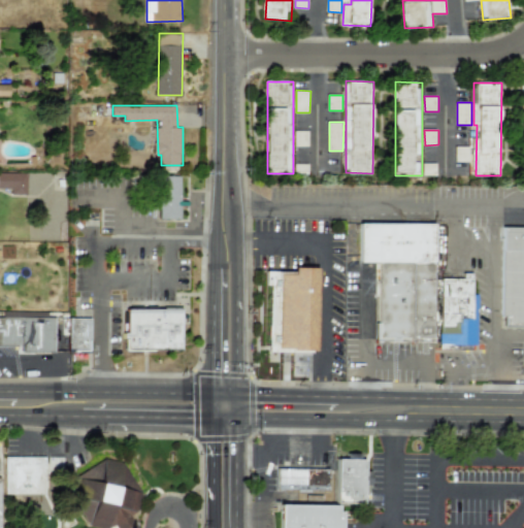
[(309,131),(295,131),(296,146),(310,146),(309,131)]
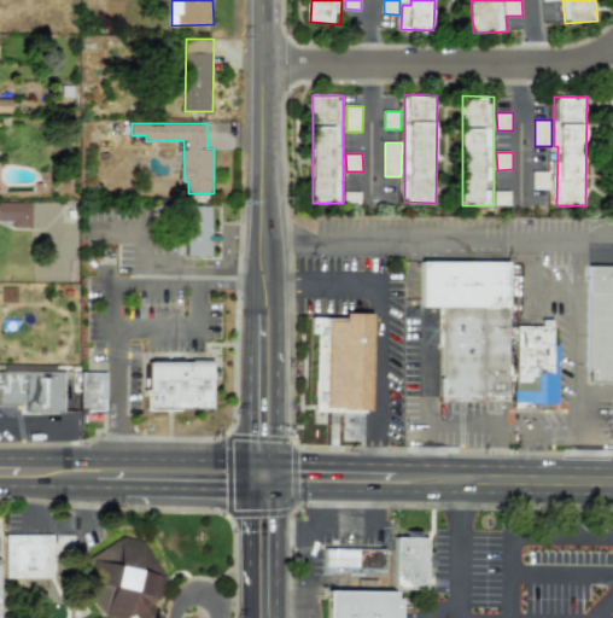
[(536,190),(552,190),(552,172),(535,172),(536,190)]
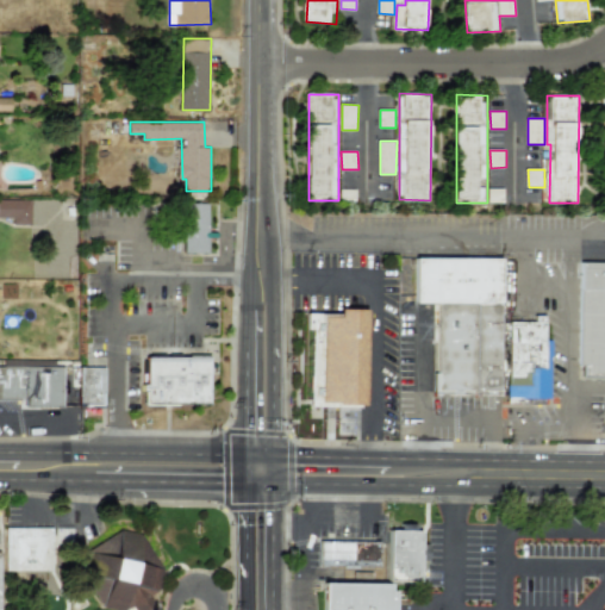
[(506,203),(506,188),(491,190),(491,203),(506,203)]
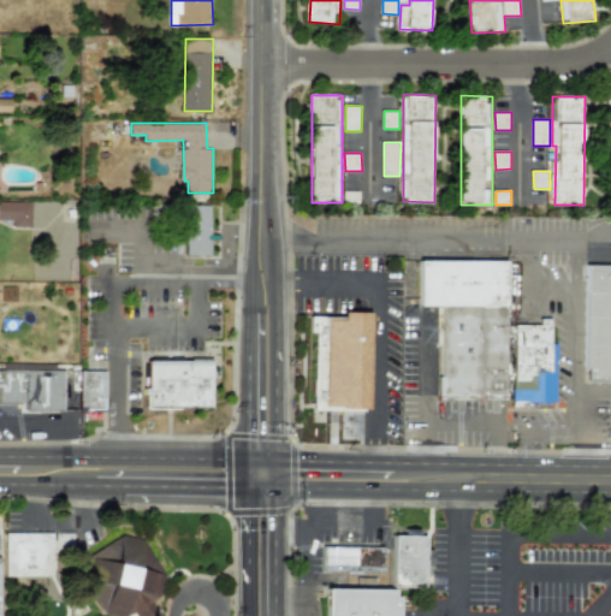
[(361,191),(345,191),(345,203),(361,203),(361,191)]
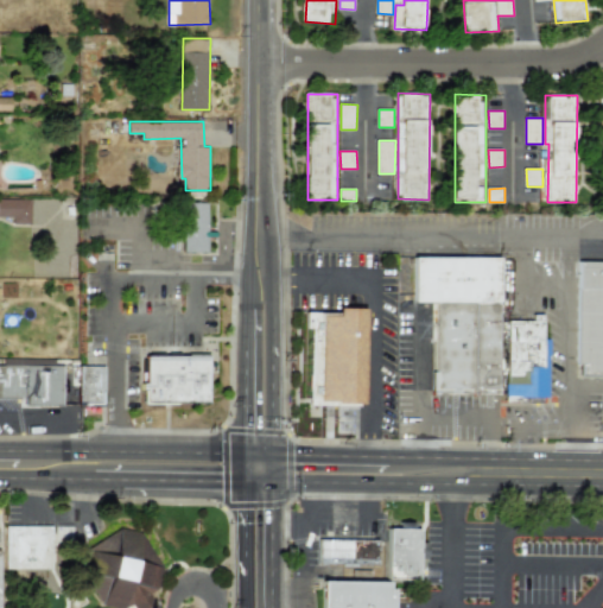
[(0,216),(16,216),(16,225),(35,225),(35,198),(0,198),(0,216)]
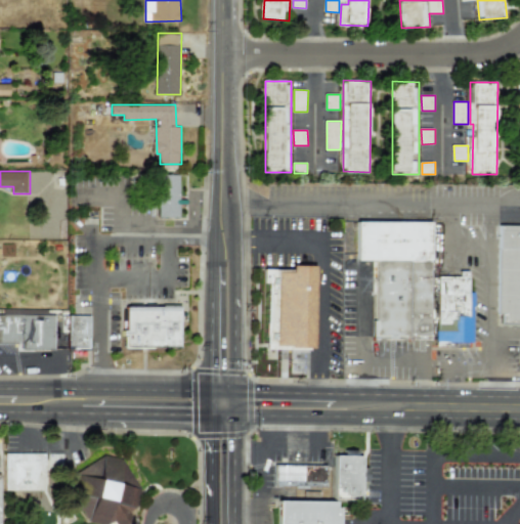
[(161,216),(181,216),(181,174),(161,174),(161,216)]
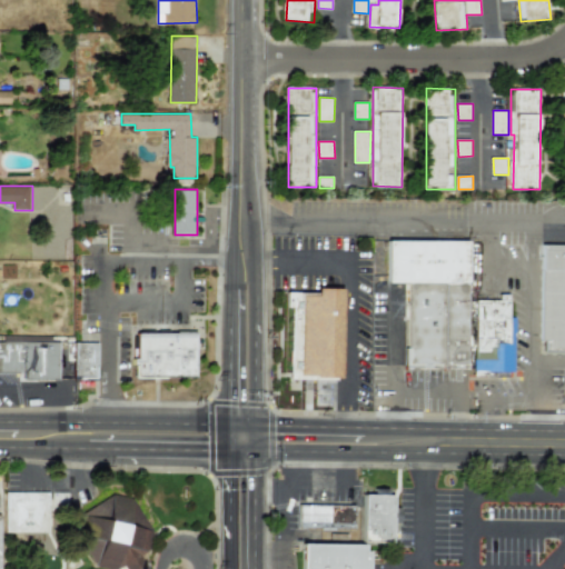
[(471,241),(390,240),(390,283),(408,283),(408,368),(471,368),(471,241)]
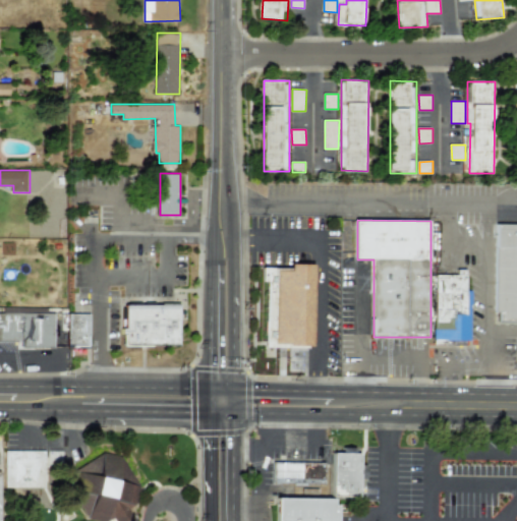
[(516,224),(498,224),(497,312),(500,312),(500,324),(516,324),(516,224)]
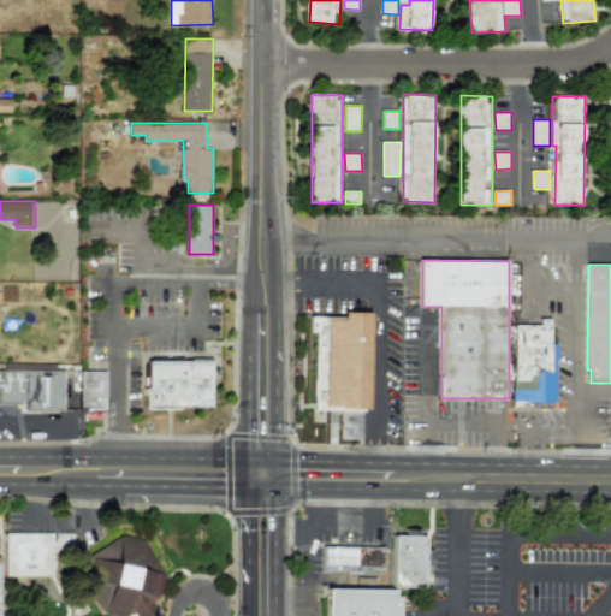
[(314,318),(371,318),(371,412),(315,412),(314,318)]
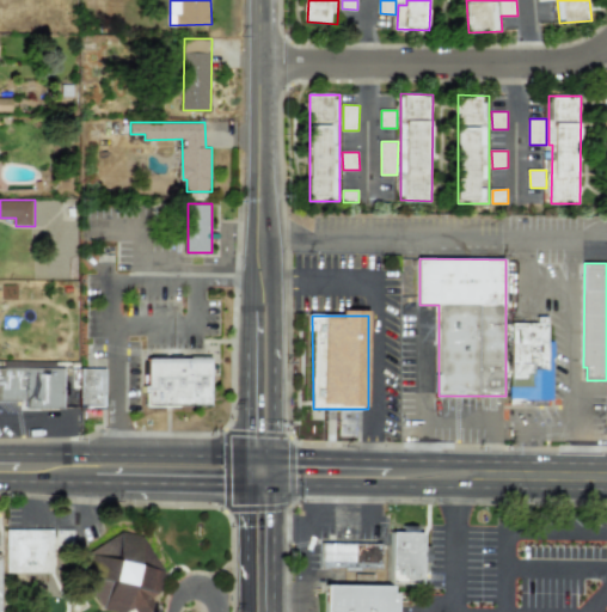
[(555,399),(555,341),(550,341),(550,316),(539,316),(539,323),(513,323),(513,399),(555,399)]
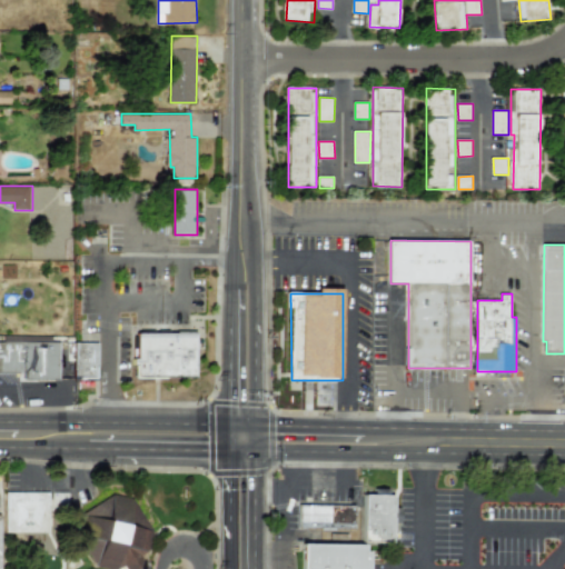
[(197,375),(140,375),(140,333),(196,333),(197,375)]
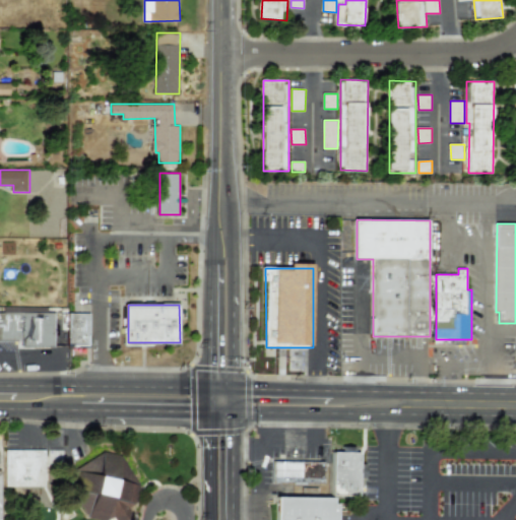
[(57,347),(56,312),(0,312),(0,341),(23,341),(23,347),(57,347)]
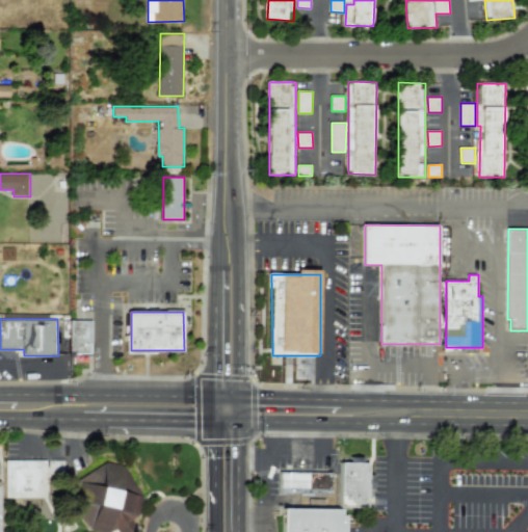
[(93,354),(94,320),(71,319),(71,353),(93,354)]
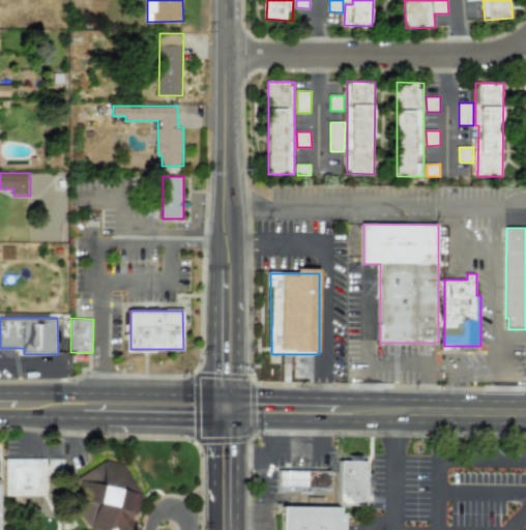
[(368,505),(368,487),(374,488),(374,473),(367,473),(367,455),(350,455),(350,461),(341,461),(340,505),(368,505)]
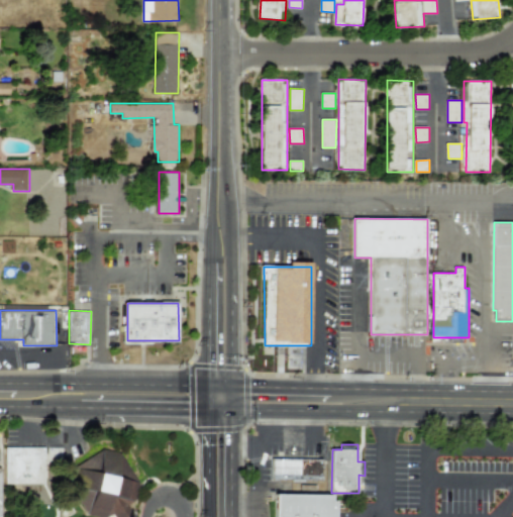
[(46,447),(7,447),(7,484),(46,484),(46,447)]
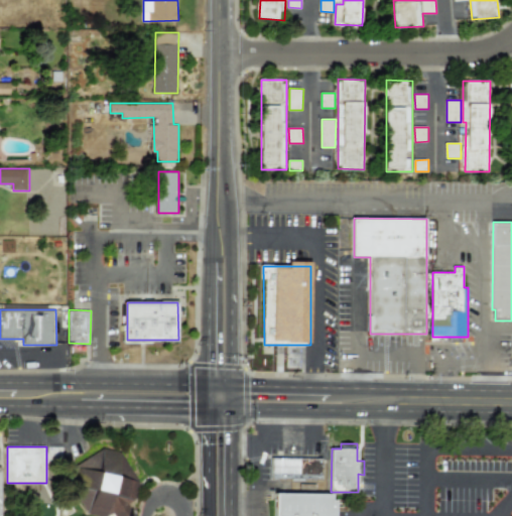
[(123,453),(102,448),(79,461),(74,489),(87,514),(99,515),(107,515),(114,512),(115,515),(137,515),(134,511),(140,483),(123,453)]
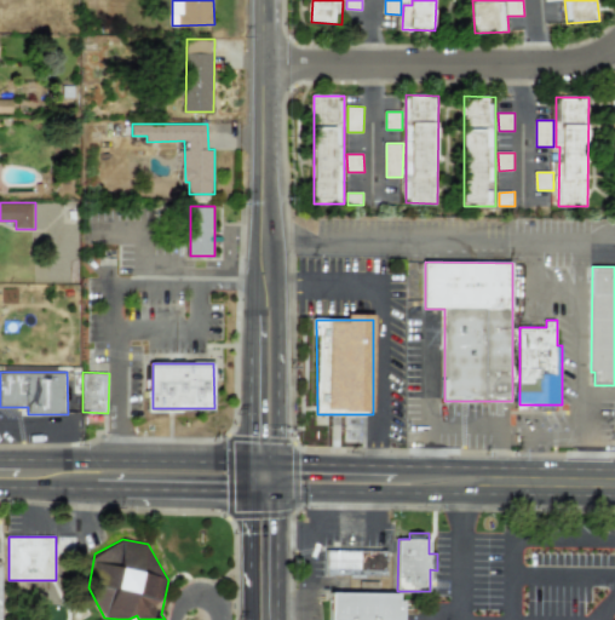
[(389,577),(389,550),(327,551),(328,578),(389,577)]
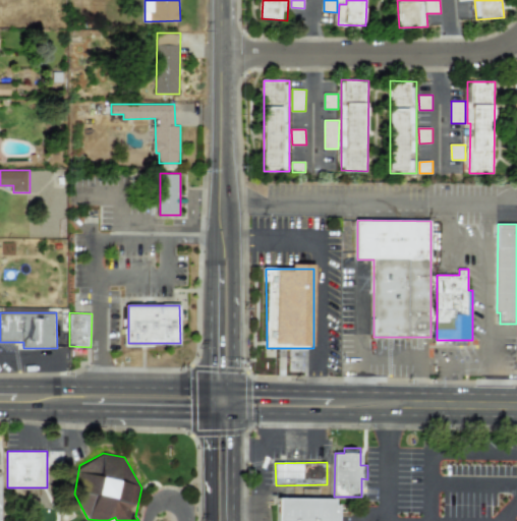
[(279,498),(278,520),(339,520),(340,499),(279,498)]
